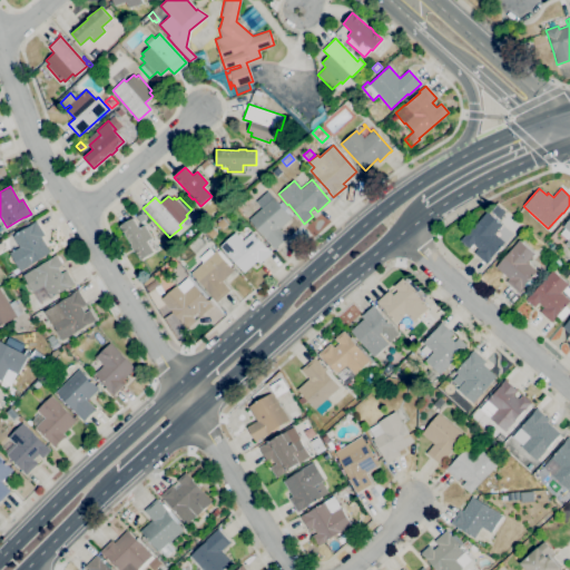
[(215,208),(208,200),(213,197),(219,205),(215,208)]
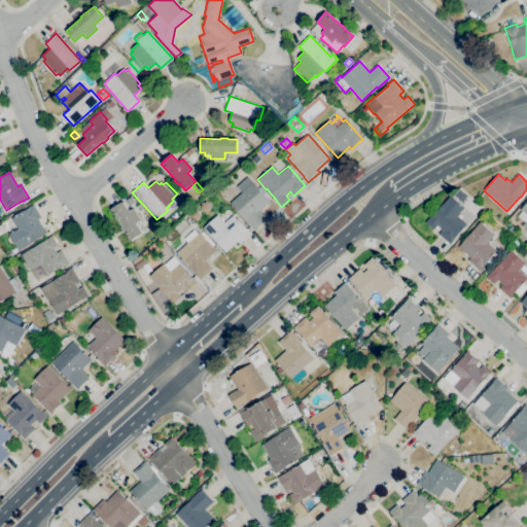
[(253,231),(243,218),(230,203),(252,182),(270,201),(257,212),(266,220),(253,231)]
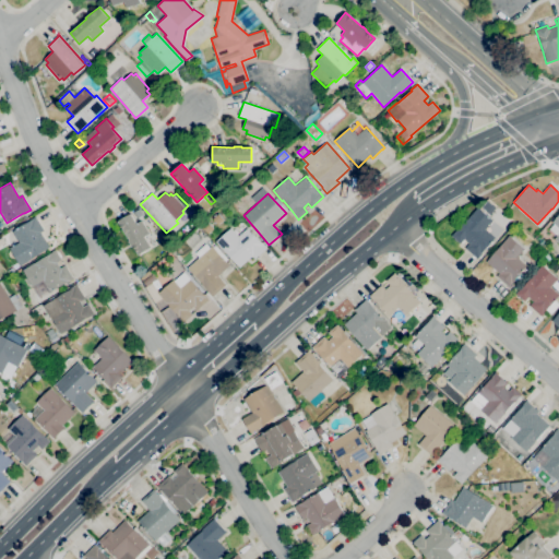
[(476,259),(464,248),(468,244),(464,239),(460,244),(451,236),(458,229),(459,229),(468,218),(468,217),(477,207),(492,221),(485,229),(495,238),(476,259)]
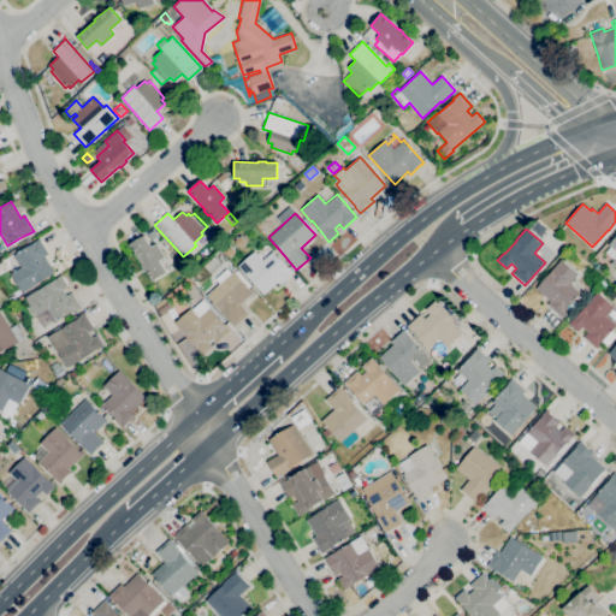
[(152,241),(147,234),(153,230),(158,237),(152,241)]
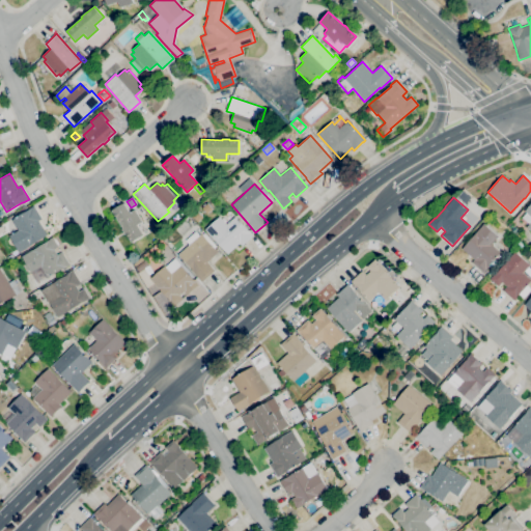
[(204,213),(200,207),(205,202),(210,207),(204,213)]
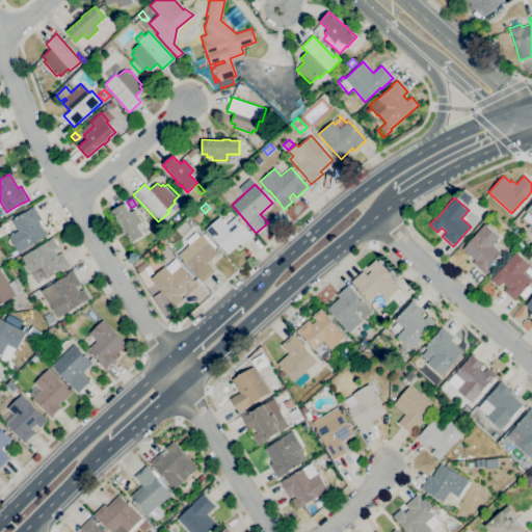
[(531,232),(527,228),(530,224),(523,218),(527,213),(525,212),(531,203),(531,232)]
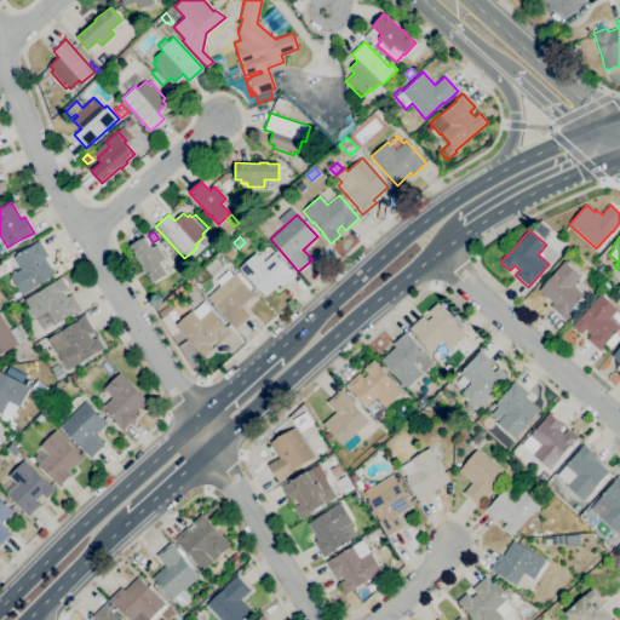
[(153,283),(148,274),(145,275),(142,268),(143,267),(131,246),(144,237),(151,248),(156,245),(165,259),(160,263),(167,275),(153,283)]
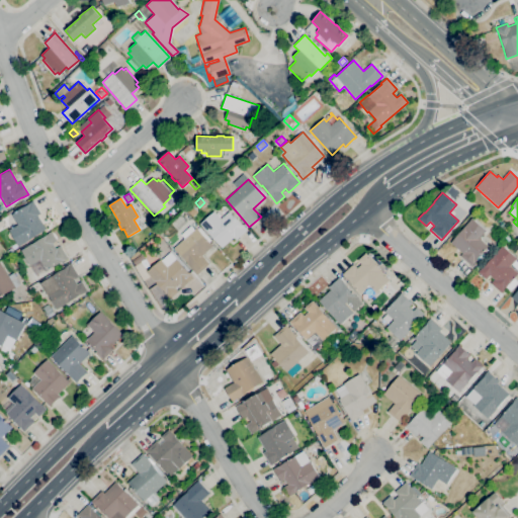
[(177,206),(174,203),(179,198),(182,202),(177,206)]
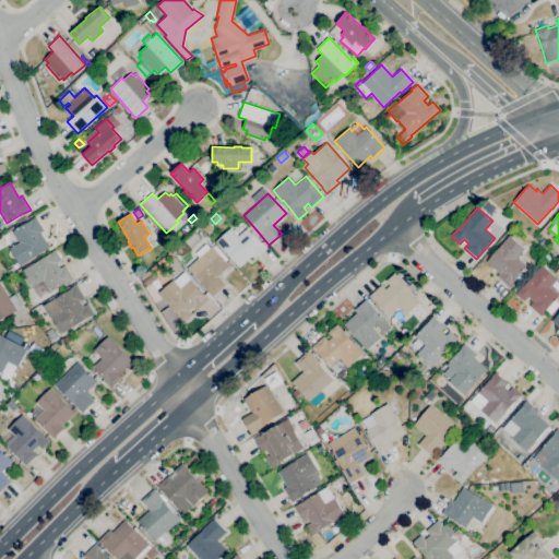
[(20,265),(9,248),(19,242),(12,232),(31,219),(35,217),(44,230),(40,233),(48,247),(32,258),(20,265)]
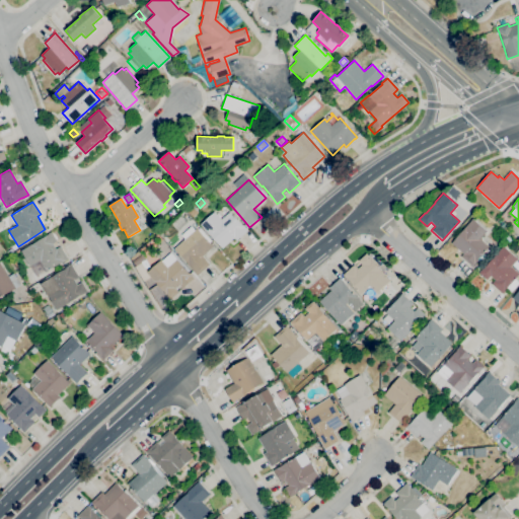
[(191,217),(186,211),(191,207),(196,212),(191,217)]
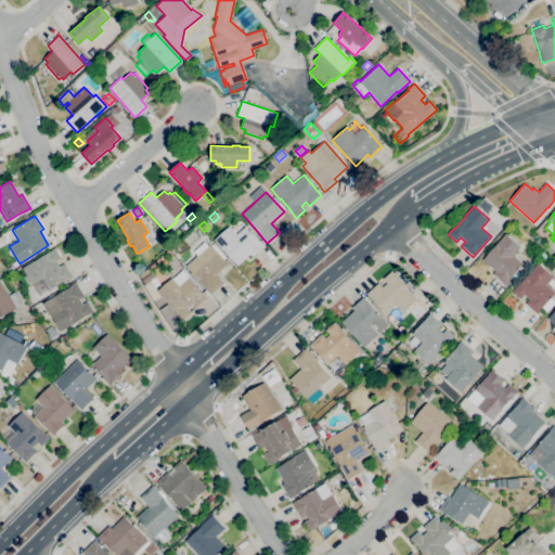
[(237,266),(224,250),(223,252),(214,240),(229,227),(235,234),(246,226),(258,241),(259,241),(265,246),(252,257),(249,255),(237,266)]
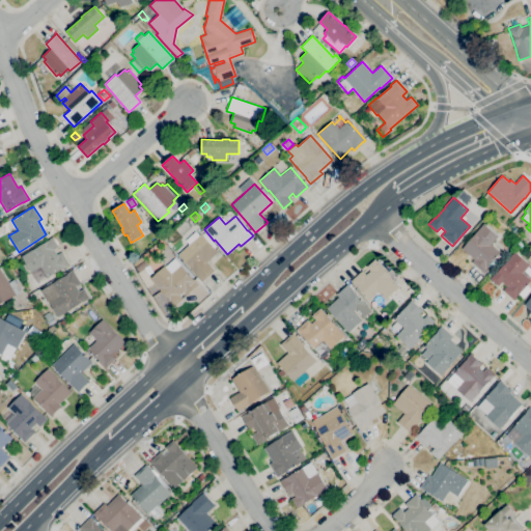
[(486,274),(484,271),(482,273),(471,262),(473,259),(462,249),(476,232),(473,229),(479,222),(482,224),(483,224),(498,236),(491,245),(499,253),(498,254),(502,257),(499,261),(498,261),(486,274)]
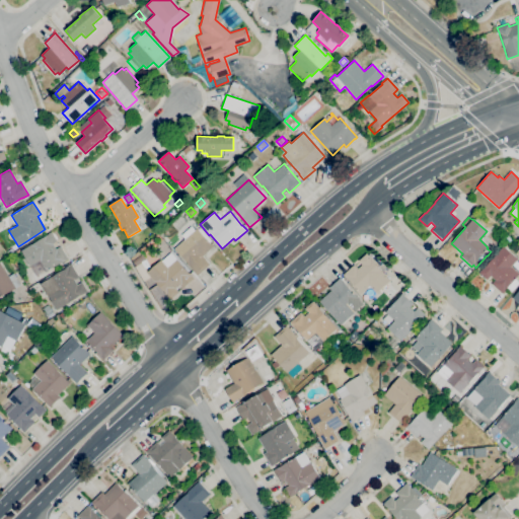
[(197,276),(187,264),(173,248),(184,239),(180,235),(191,226),(194,230),(197,228),(197,229),(199,227),(211,241),(209,242),(213,246),(202,256),(209,265),(197,276)]
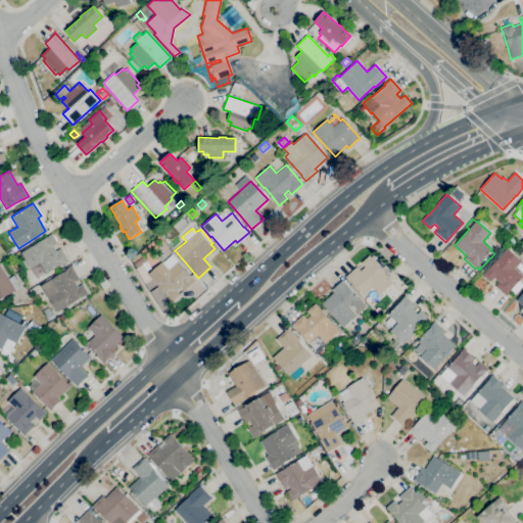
[(45,274),(39,264),(31,269),(20,252),(31,246),(48,236),(51,234),(57,243),(52,246),(55,251),(60,248),(68,262),(61,266),(61,265),(45,274)]
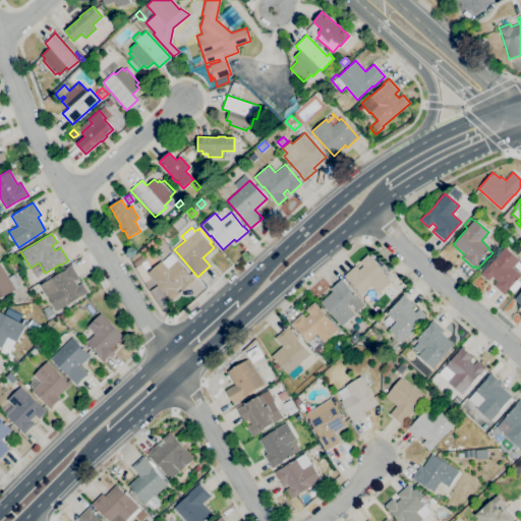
[(505,295),(493,285),(497,281),(491,277),(488,281),(480,274),(485,268),(486,269),(497,256),(505,247),(519,259),(512,268),(520,276),(508,290),(509,290),(505,295)]
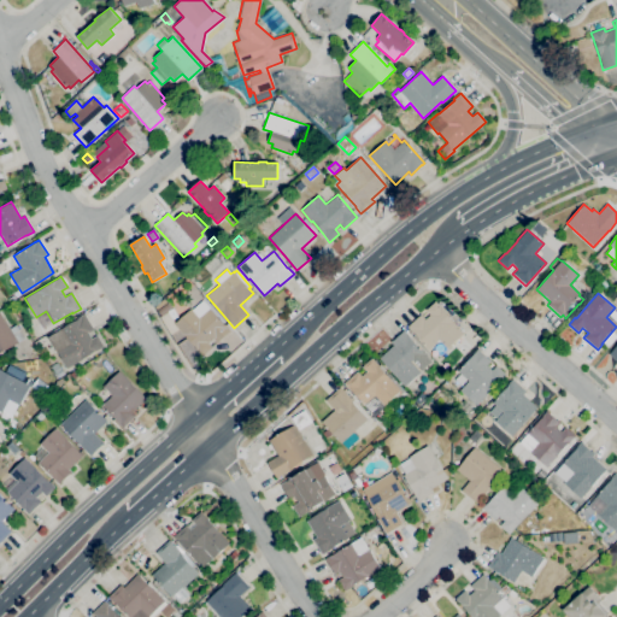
[(201,357),(195,348),(184,335),(184,336),(174,324),(191,310),(191,309),(201,299),(223,324),(224,324),(230,331),(228,333),(218,340),(219,341),(217,344),(212,339),(207,344),(212,347),(201,357)]
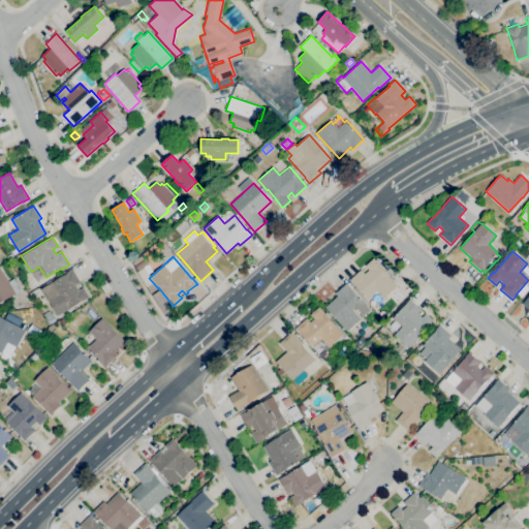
[(143,278),(137,272),(138,271),(134,266),(144,258),(148,265),(152,271),(143,278)]
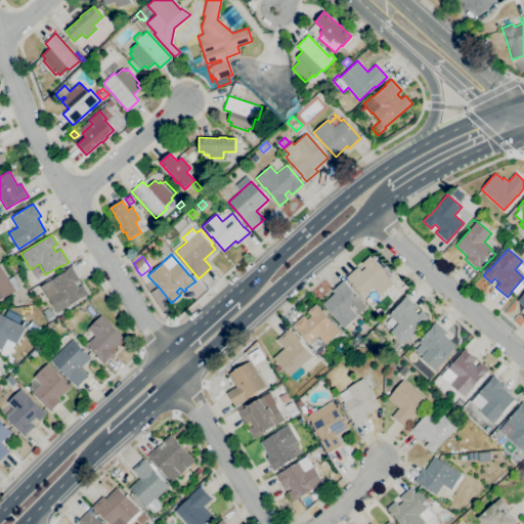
[(380,296),(372,288),(363,296),(351,282),(350,282),(346,277),(357,267),(361,271),(365,267),(361,263),(369,256),(374,260),(378,256),(384,262),(379,267),(394,284),(380,296)]
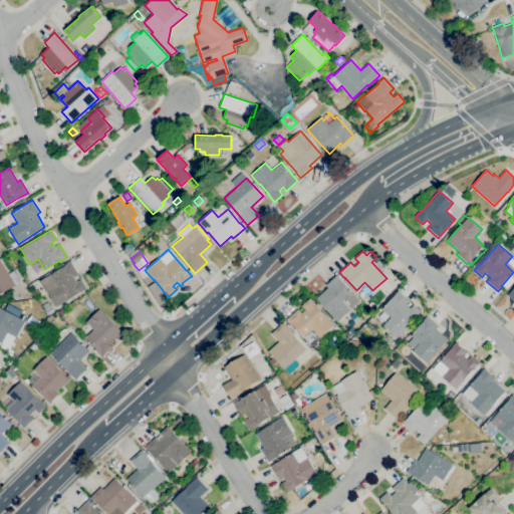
[(0,294),(0,261),(7,274),(12,270),(19,282),(15,285),(0,294)]
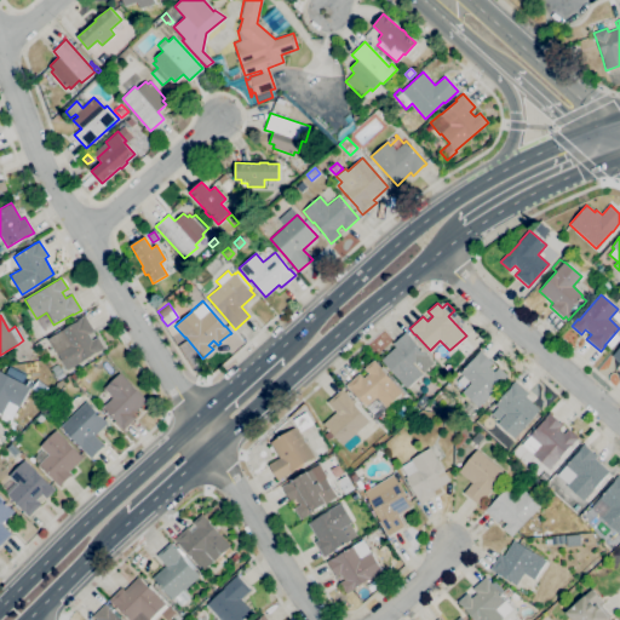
[(68,371),(57,354),(56,354),(46,359),(38,345),(47,339),(81,319),(81,317),(85,316),(93,331),(89,334),(92,340),(98,337),(104,348),(95,354),(80,362),(68,371)]
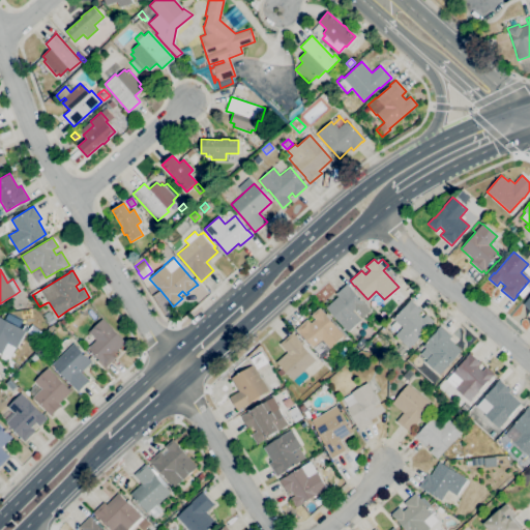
[(348,332),(325,307),(337,296),(335,294),(337,292),(345,286),(347,284),(350,287),(350,288),(369,307),(359,317),(361,319),(348,332)]
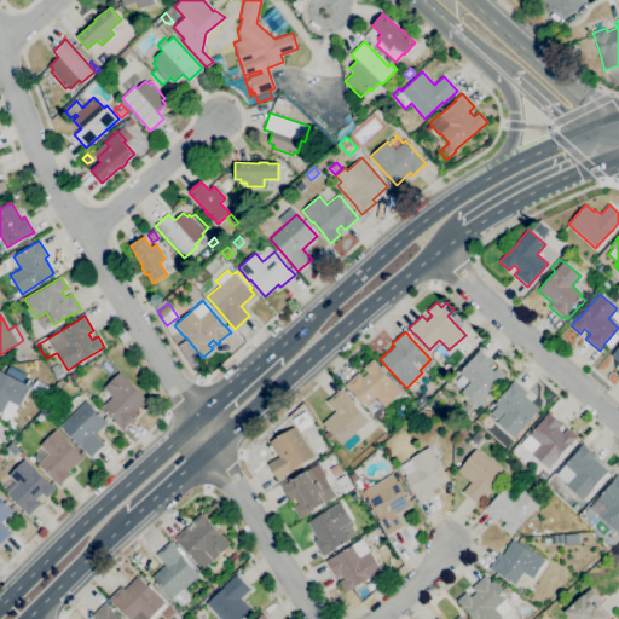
[(618,343),(607,358),(618,366),(618,343)]
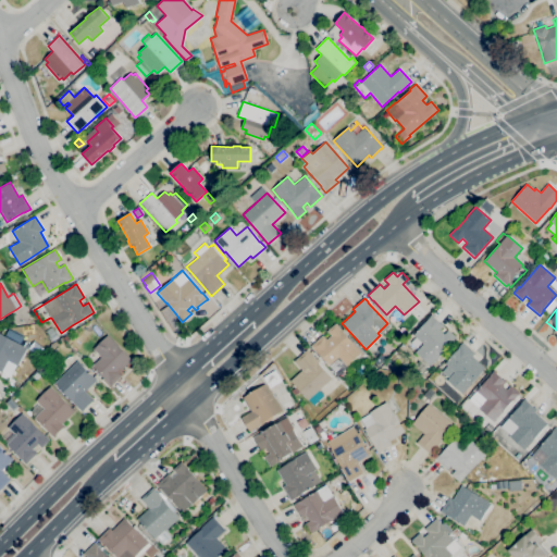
[(430,366),(416,353),(422,344),(413,335),(428,320),(426,320),(431,314),(443,325),(440,330),(444,334),(448,330),(456,337),(430,366)]
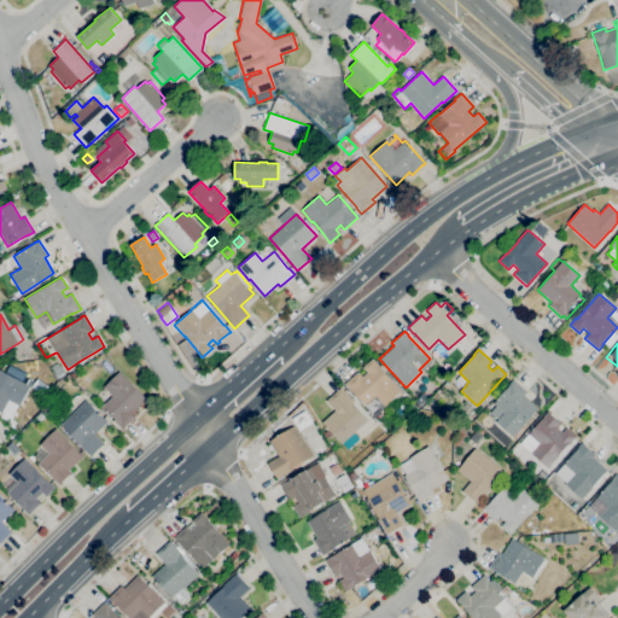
[(373,420),(368,414),(369,413),(365,407),(366,407),(360,401),(357,403),(349,392),(350,391),(344,384),(357,372),(362,377),(367,372),(362,367),(372,359),(401,391),(384,407),(385,408),(373,420)]
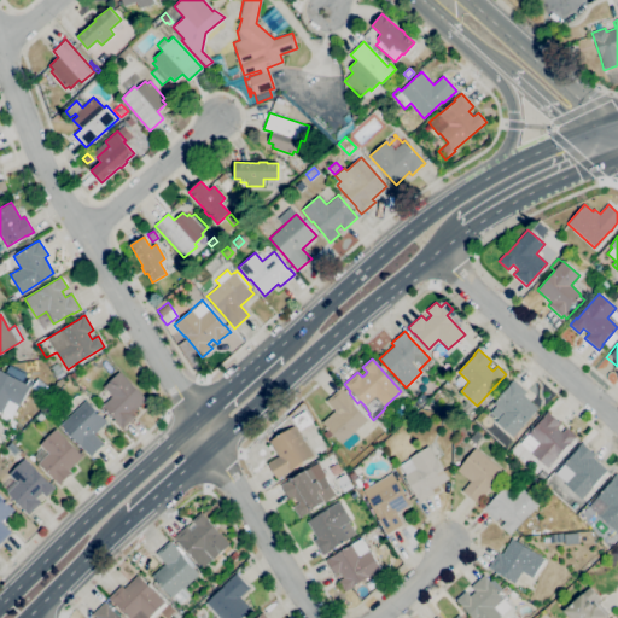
[(1,413),(0,412),(0,371),(29,386),(18,406),(7,401),(1,413)]
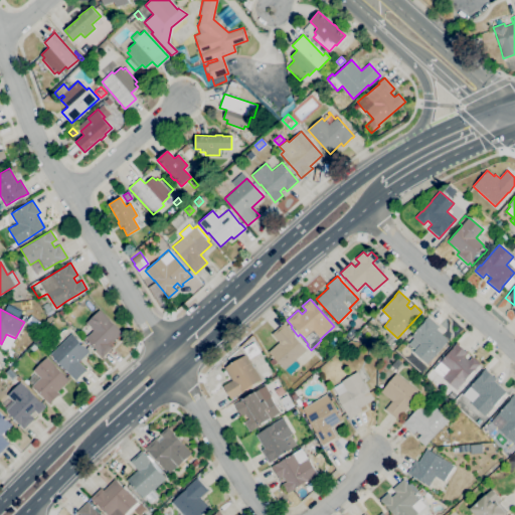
[(102,357),(98,352),(84,338),(93,330),(86,323),(100,310),(122,333),(111,344),(113,347),(102,357)]
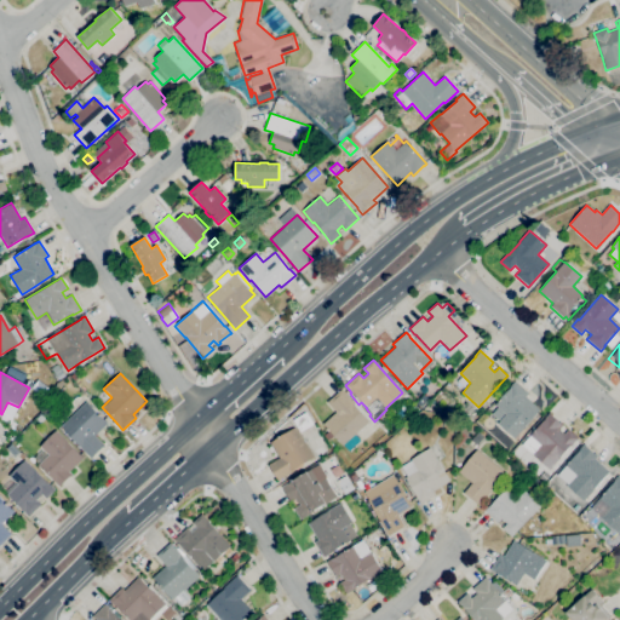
[(514,438),(497,424),(499,422),(492,414),(497,407),(494,405),(510,388),(515,382),(528,394),(526,397),(539,409),(529,420),(533,424),(528,429),(526,425),(514,438)]
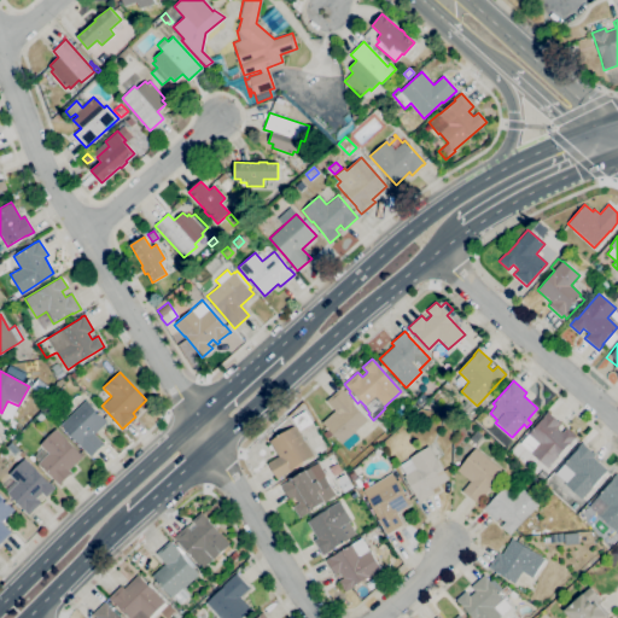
[(347,449),(342,443),(340,444),(321,423),(334,410),(326,401),(340,388),(353,402),(353,403),(367,420),(353,433),(357,438),(347,449)]
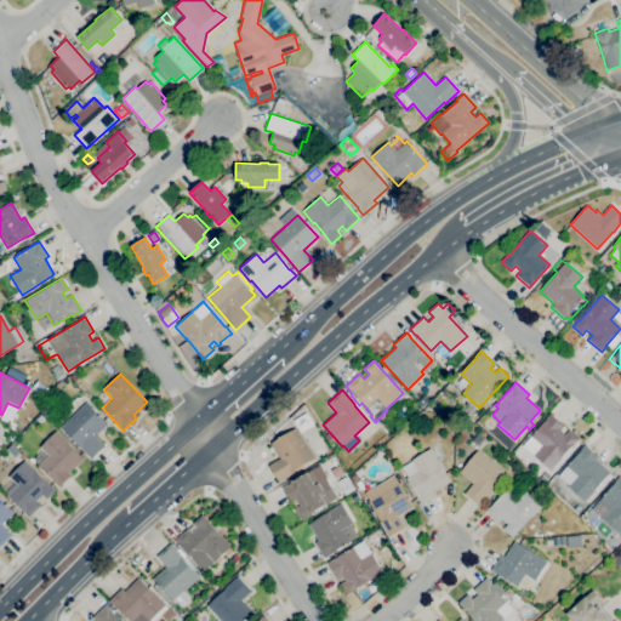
[(90,460),(77,445),(78,445),(61,427),(86,402),(108,423),(95,436),(104,445),(90,460)]
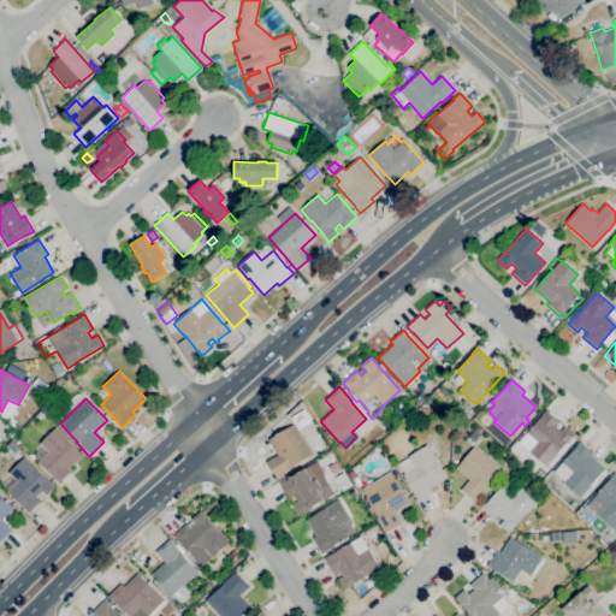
[(298,430),(291,418),(303,409),(311,421),(298,430)]
